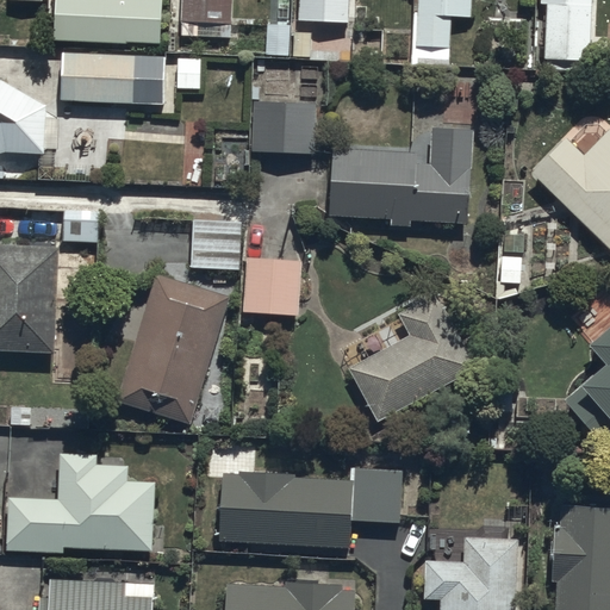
[(161,0),(55,0),(54,39),(160,44),(161,0)]
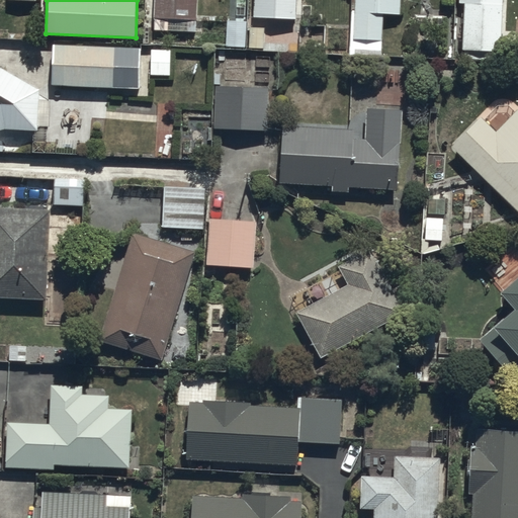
[(196,30),(197,0),(153,0),(152,29),(196,30)]
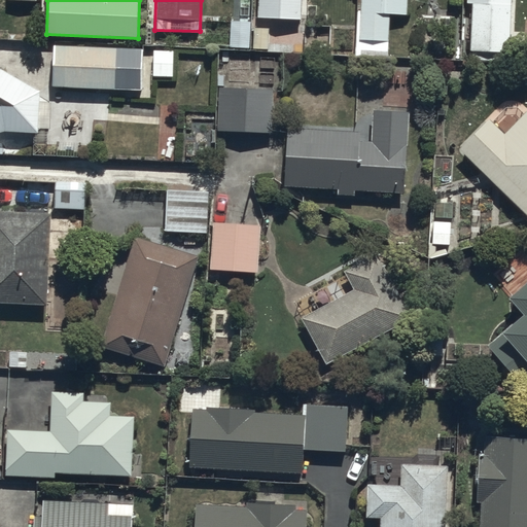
[(303,16),(303,0),(256,0),(256,15),(303,16)]
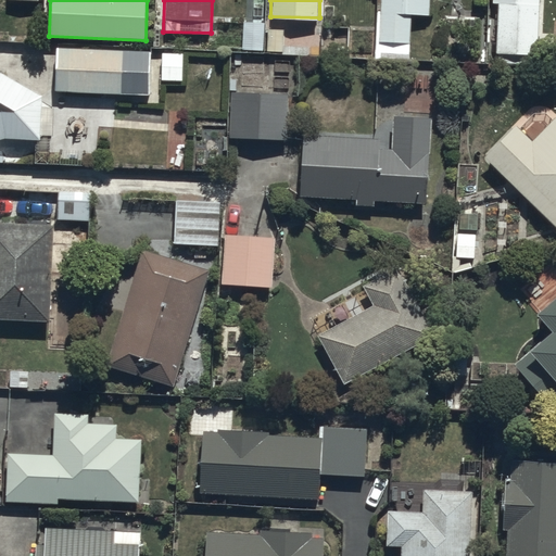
[(428,13),(428,0),(380,0),(380,41),(409,41),(411,12),(428,13)]
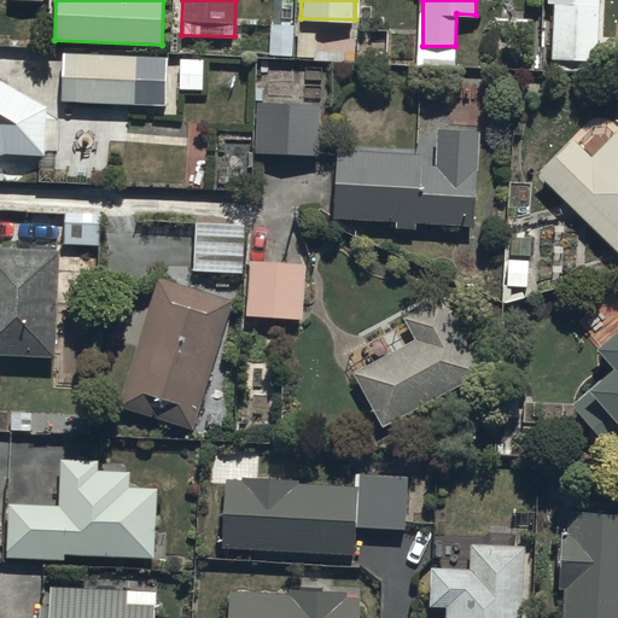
[(598,58),(600,0),(546,0),(547,3),(555,3),(553,57),(598,58)]
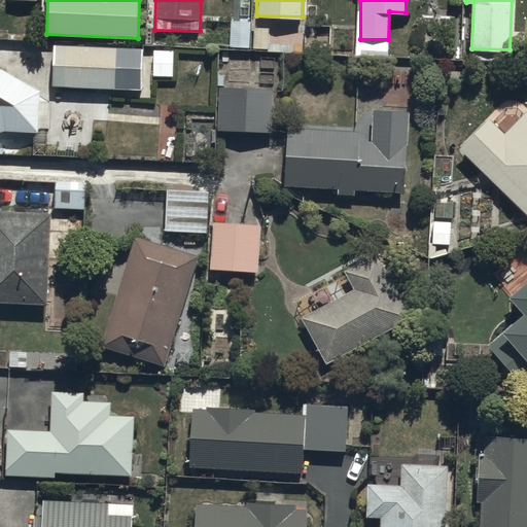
[(230,45),(250,46),(250,11),(239,11),(239,21),(230,20),(230,45)]
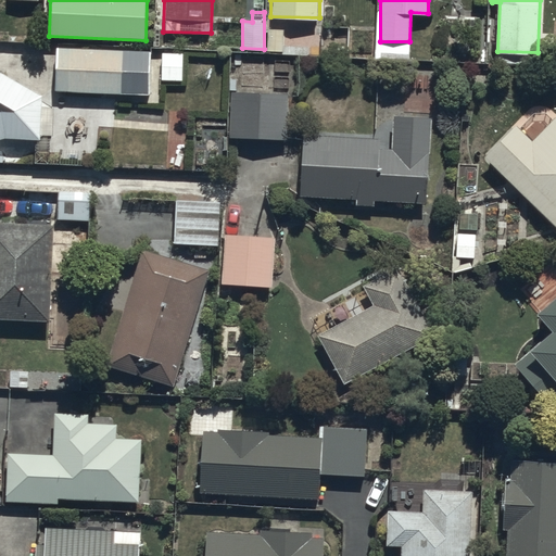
[(266,28),(266,50),(280,50),(280,54),(307,54),(307,45),(281,43),(281,28),(266,28)]
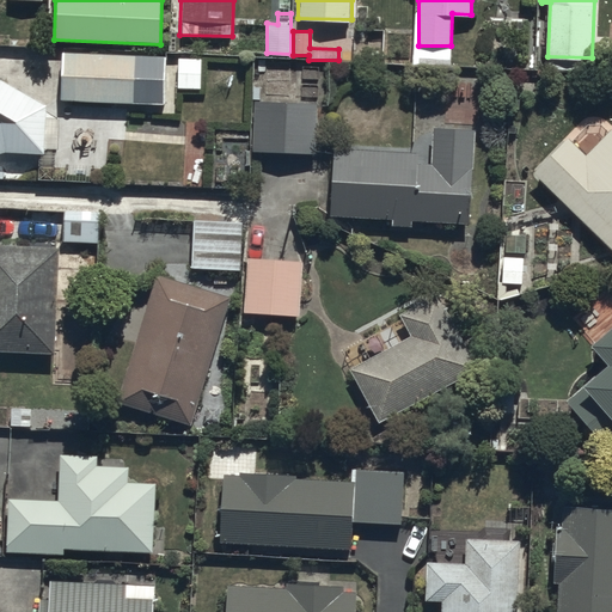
[(166,54),(61,51),(60,99),(165,103),(166,54)]
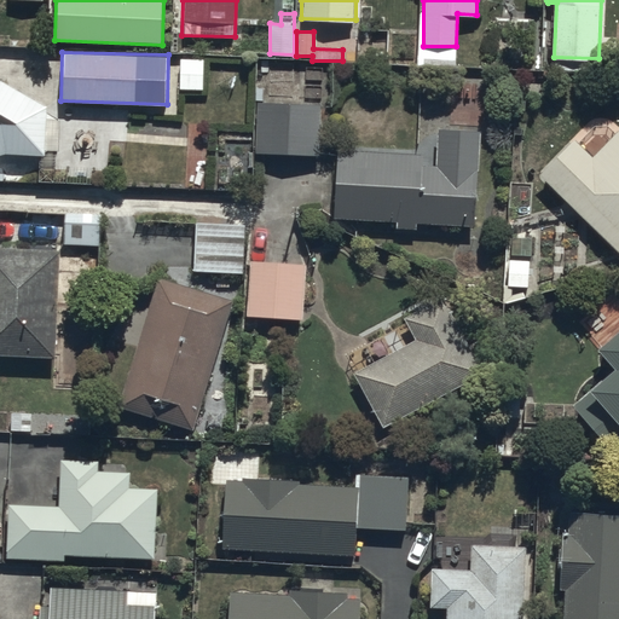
[(0,151),(6,151),(41,152),(41,146),(59,148),(62,119),(0,79),(0,151)]
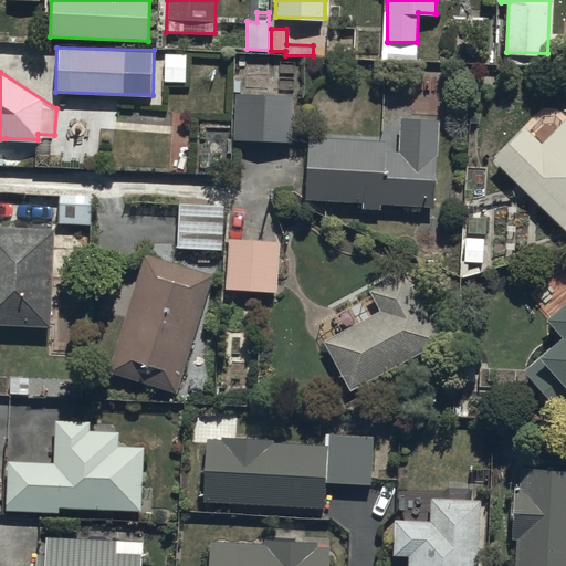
[(234,79),(234,93),(233,138),(293,140),(294,93),(240,92),(241,79),(234,79)]
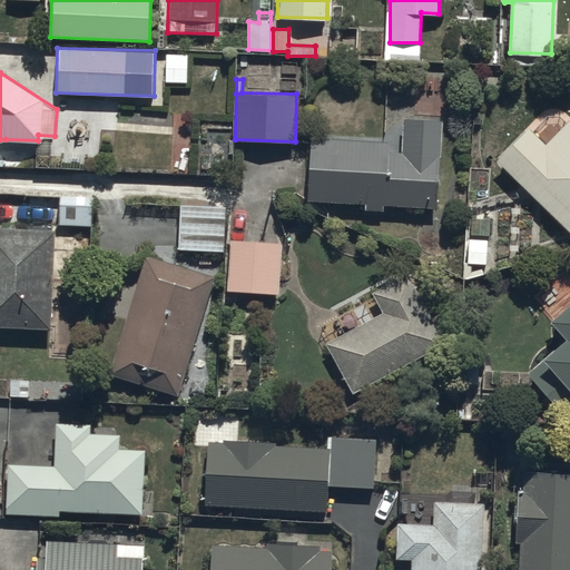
[(569,116),(569,117),(569,116),(563,112),(560,110),(556,109),(551,109),(547,110),(543,111),(495,159),(569,229),(569,116)]
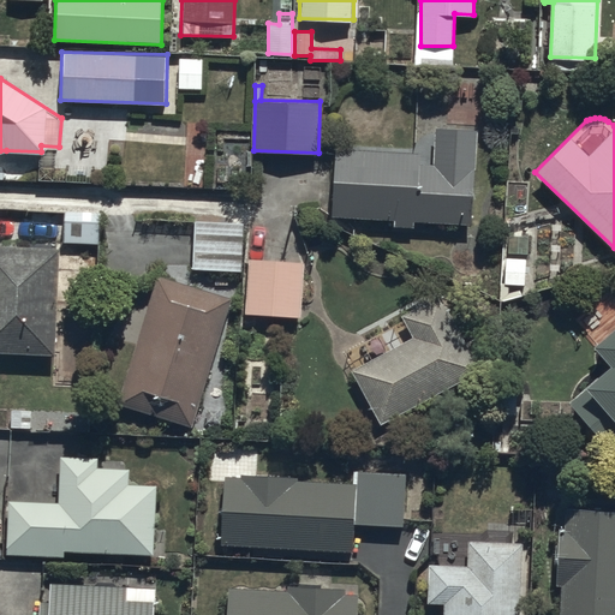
[(419,154),(333,150),(330,215),(393,216),(393,226),(411,226),(411,219),(471,221),(473,126),(434,125),(433,165),(419,165),(419,154)]
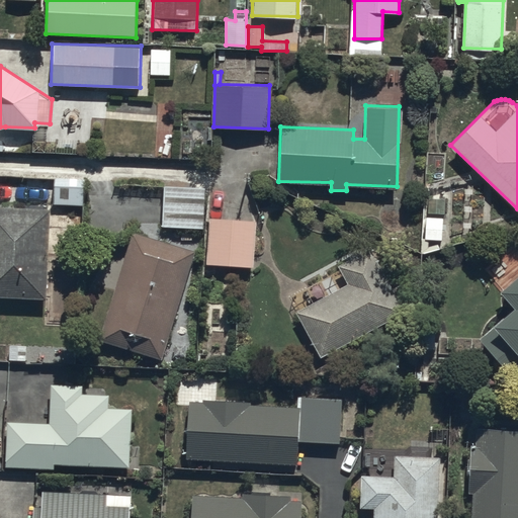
[(81,205),(83,179),(55,178),(54,203),(81,205)]
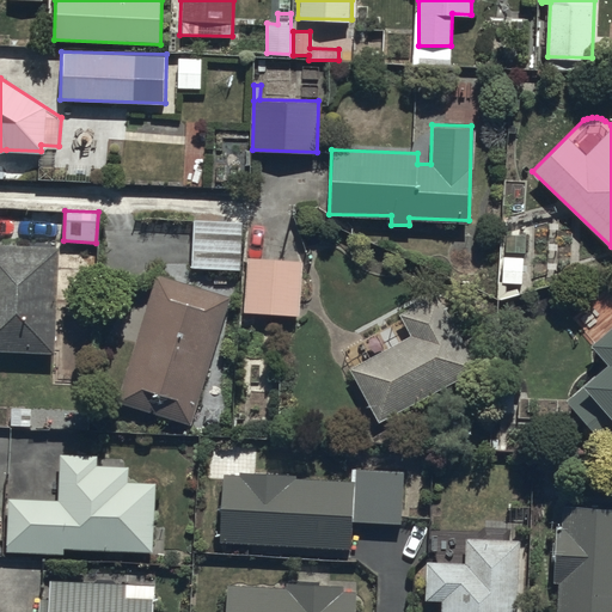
[(239,269),(240,222),(240,215),(194,214),(193,267),(239,269)]
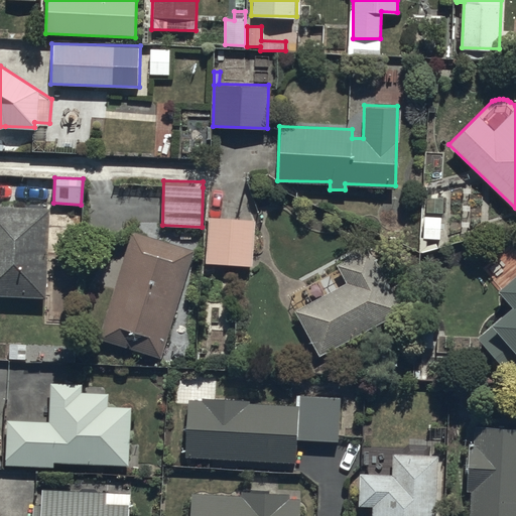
[(442,215),(442,200),(421,199),(421,239),(439,239),(439,215),(442,215)]
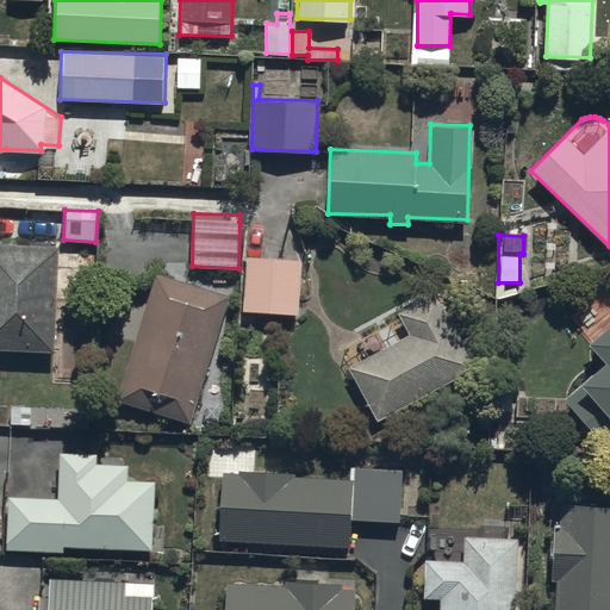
[(0,347),(53,349),(57,244),(0,242),(0,347)]
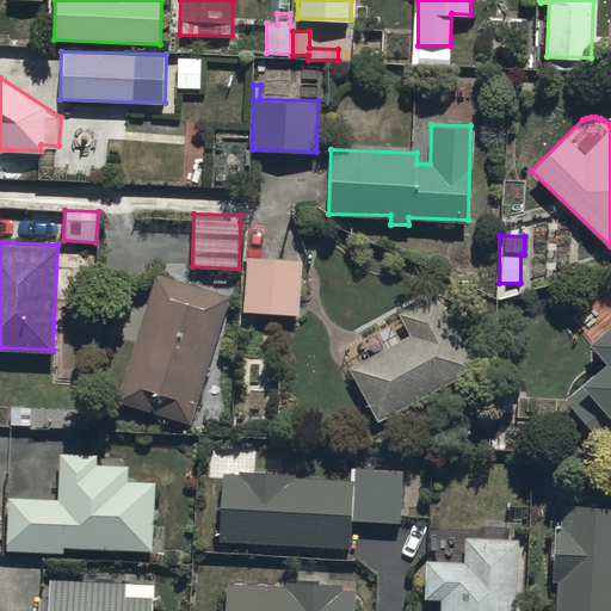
[(301,257),(246,254),(244,312),(300,314),(301,257)]
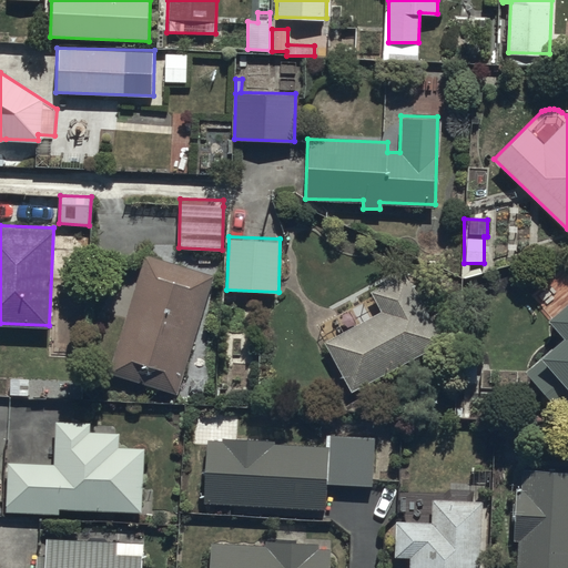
[(176,393),(212,274),(144,254),(109,373),(176,393)]
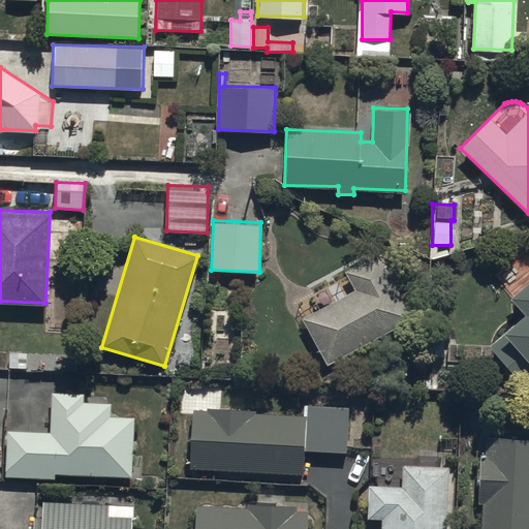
[(412,317),(377,252),(343,271),(352,288),(301,316),(327,364),(412,317)]
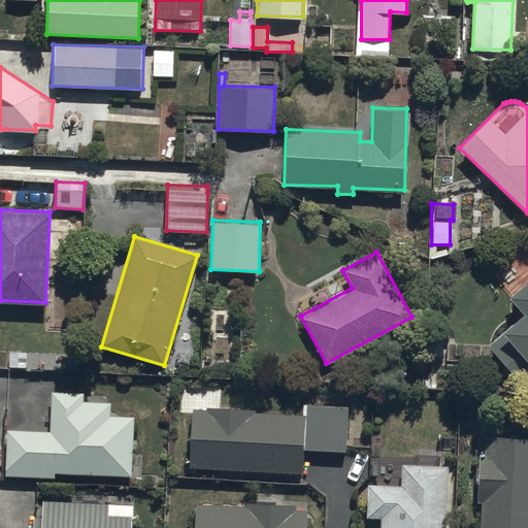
[(527,278),(509,295),(524,310),(486,344),(524,387),(527,382),(527,278)]
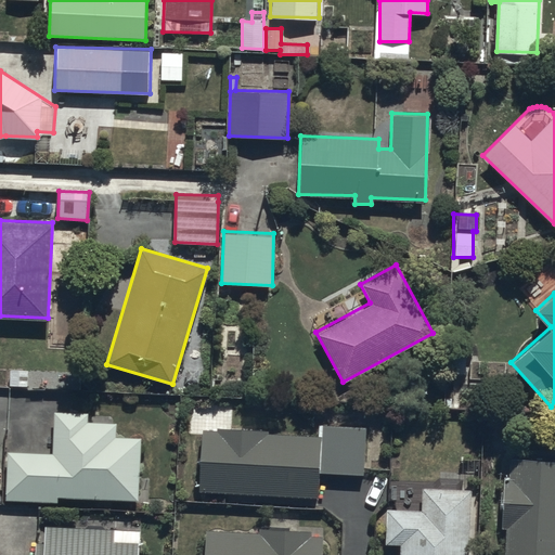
[(52,452),(8,450),(5,498),(55,500),(55,497),(138,499),(140,438),(115,437),(115,422),(88,421),(88,412),(53,411),(52,452)]
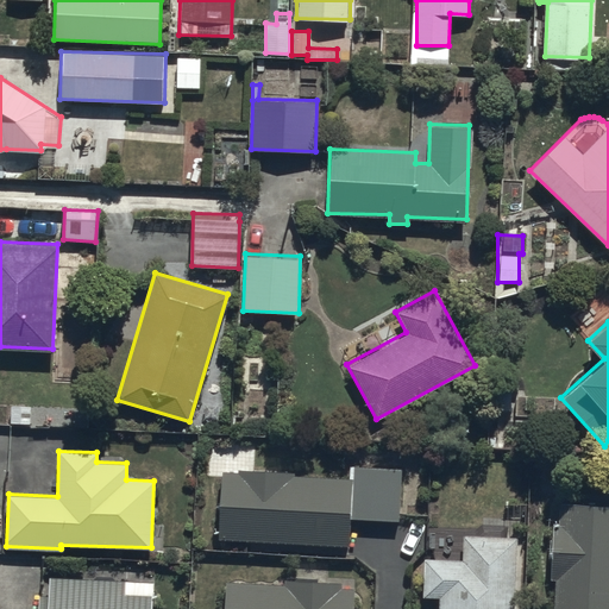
[(223,469),(223,471),(219,537),(347,544),(349,519),(396,521),(399,465),(355,463),(353,476),(223,469)]
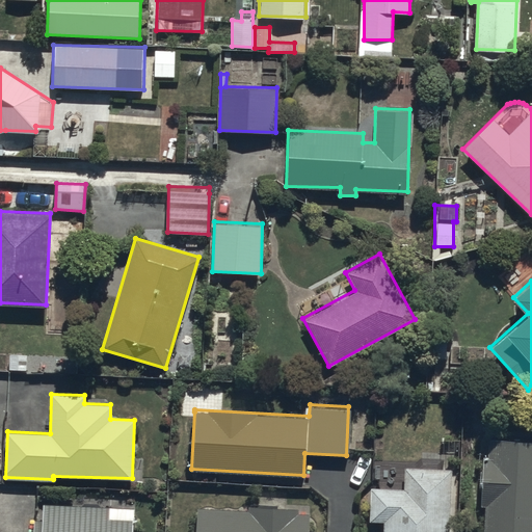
[(531,531),(531,441),(490,440),(489,460),(481,460),(479,506),(485,506),(484,531),(447,531),(451,469),(403,467),(402,485),(370,484),(368,520),(383,520),(382,531),(531,531)]
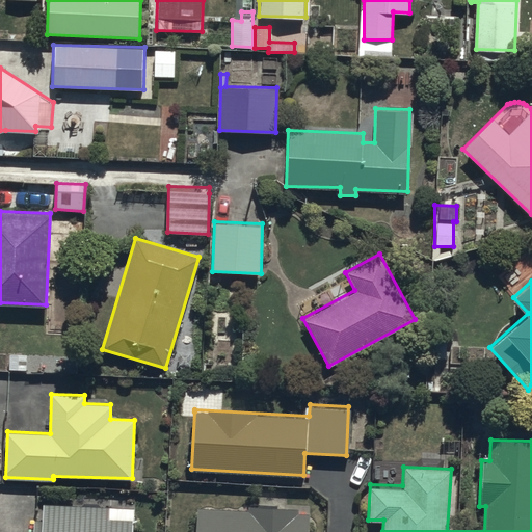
[(248,509),(195,507),(193,531),(307,531),(309,513),(298,513),(298,506),(248,504),(248,509)]
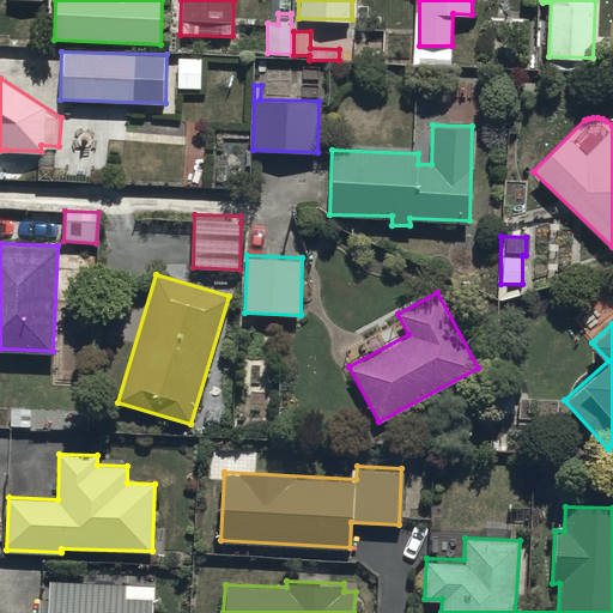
[(151,612),(152,584),(50,582),(49,596),(36,596),(36,612),(0,612),(151,612)]
